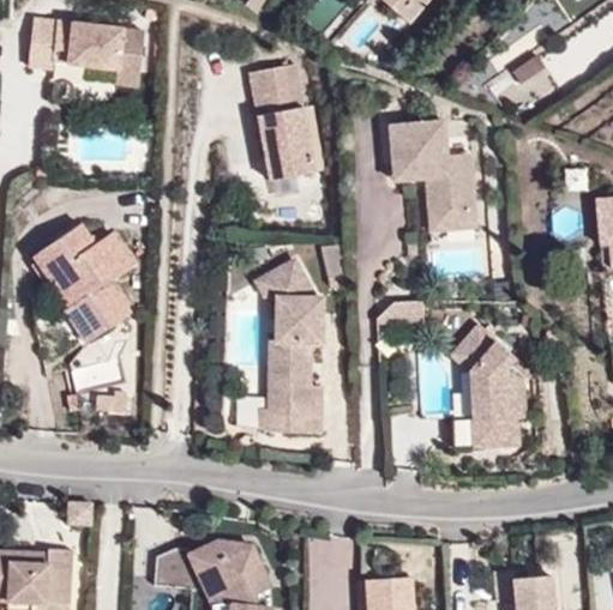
[(244,0),(244,2),(257,13),(266,0),(244,0)]
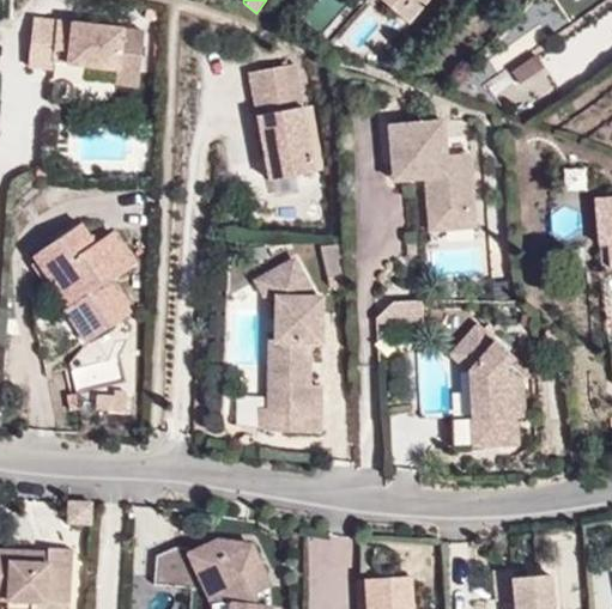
[(356,0),(357,0),(383,23),(400,0),(356,0)]
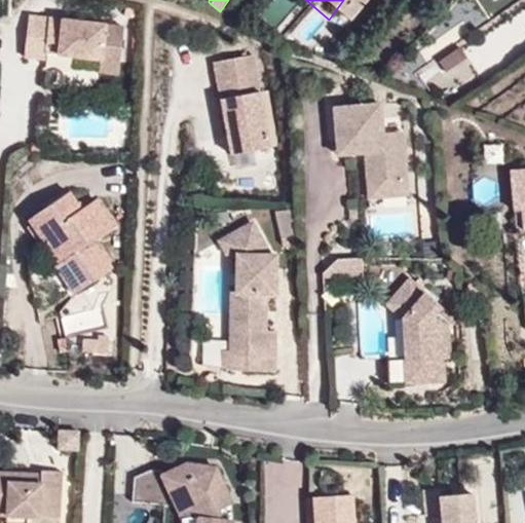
[(341,30),(364,0),(343,0),(329,20),(341,30)]
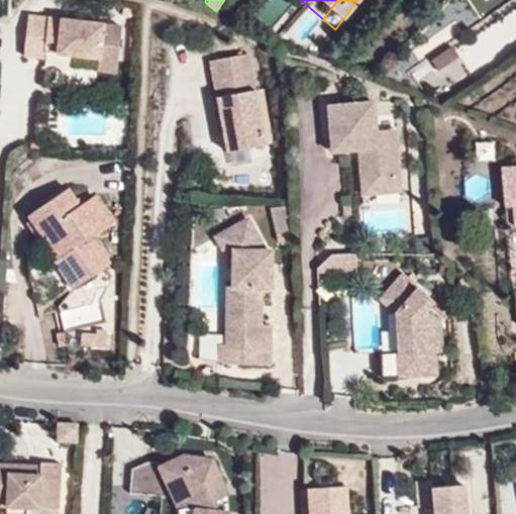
[(115,67),(117,22),(23,17),(20,65),(42,66),(42,59),(43,45),(71,46),(70,60),(93,61),(93,66),(115,67)]
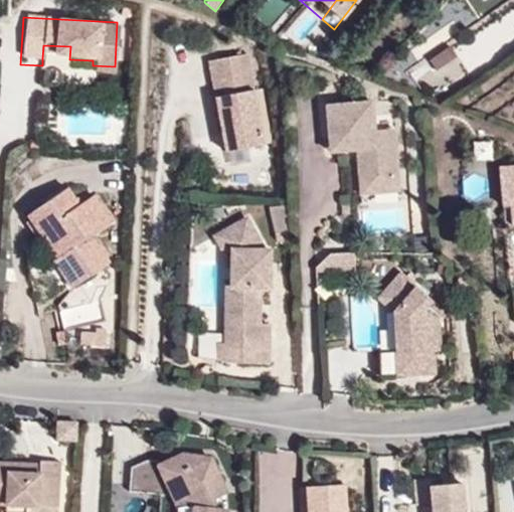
[(433,69),(455,55),(448,44),(425,58),(433,69)]
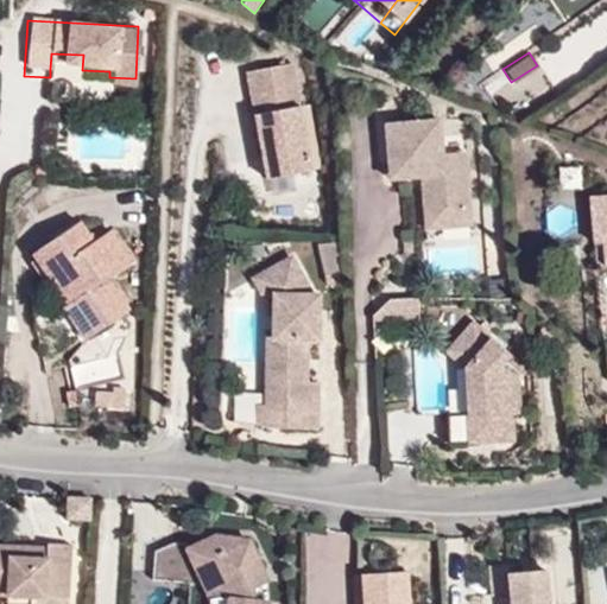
[(82,70),(83,55),(51,53),(50,69),(82,70)]
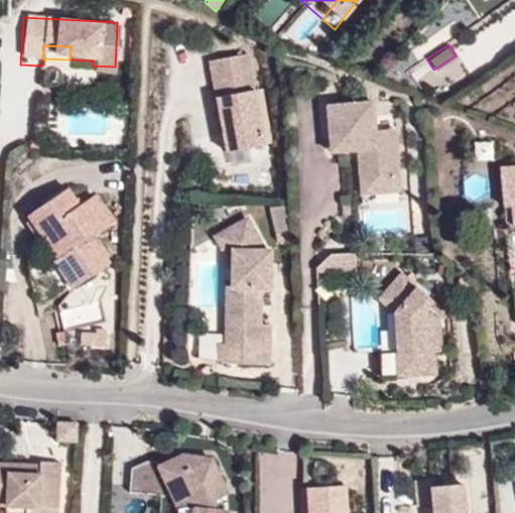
[(271,153),(247,57),(249,54),(242,51),(208,70),(230,164),(271,153)]
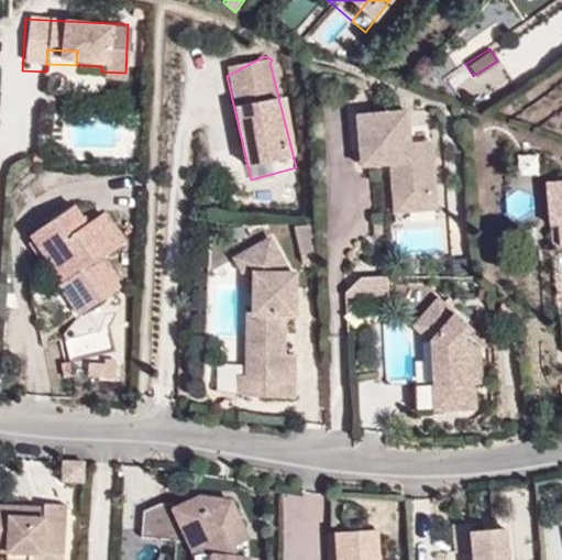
[(124,84),(125,73),(101,72),(100,83),(124,84)]
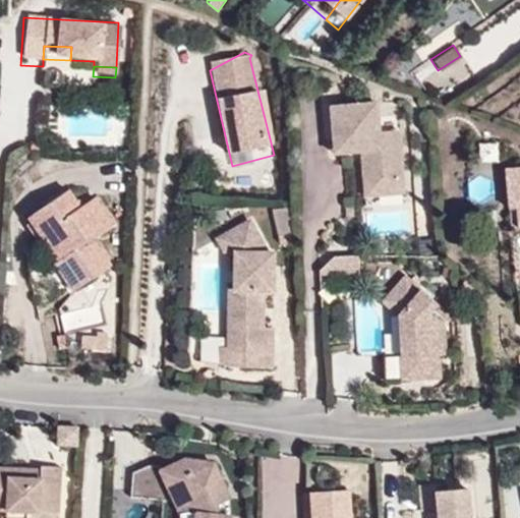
[(402,196),(397,129),(379,130),(377,101),(329,104),(332,148),(338,147),(339,156),(357,155),(360,199),(402,196)]
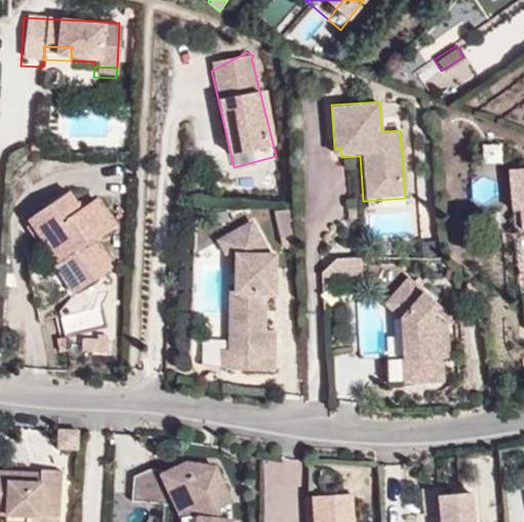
[(523,166),(508,168),(511,205),(520,205),(523,232),(523,231),(523,166)]
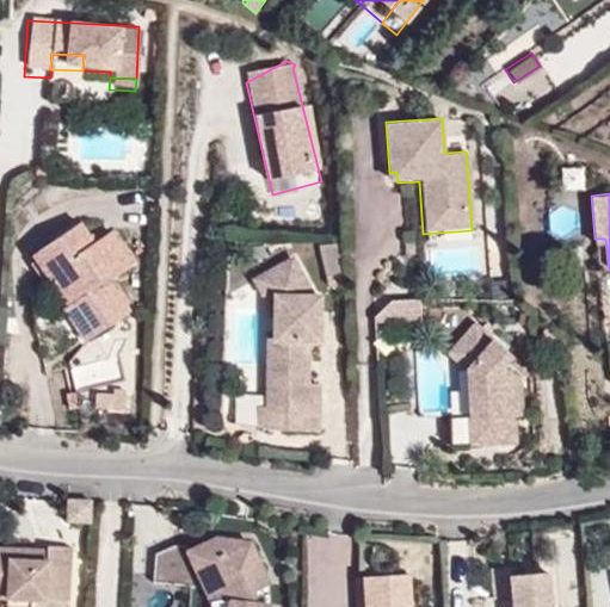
[(139,261),(112,224),(96,236),(82,218),(35,252),(51,274),(65,265),(84,291),(69,301),(63,304),(91,342),(137,310),(115,278),(139,261)]
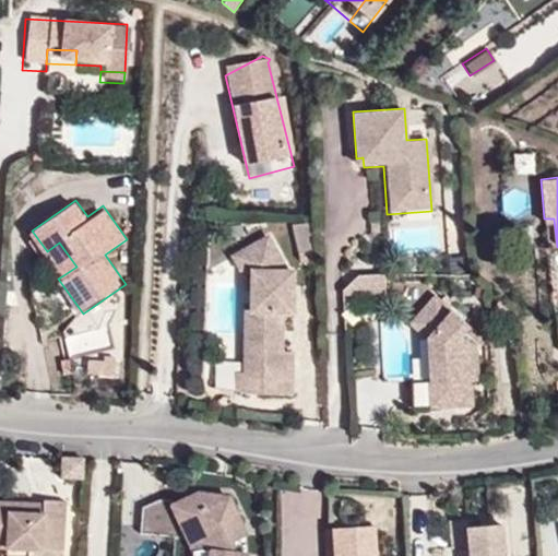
[(291,351),(291,319),(292,288),(299,288),(299,270),(291,270),(270,235),(232,257),(240,273),(249,272),(249,307),(244,307),(244,375),(300,375),(300,352),(291,351)]
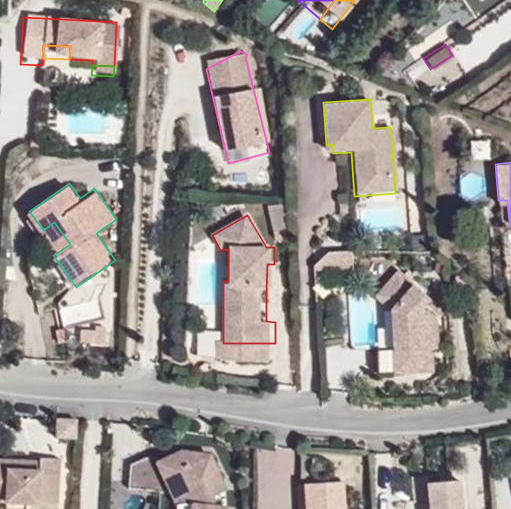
[(70,244),(54,222),(43,230),(58,252),(70,244)]
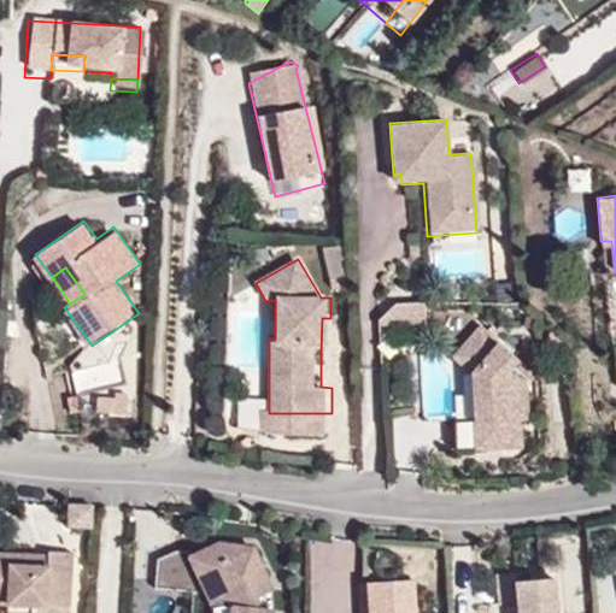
[(532,392),(516,377),(524,367),(479,323),(462,342),(480,361),(468,372),(469,417),(469,426),(490,425),(491,453),(523,452),(522,428),(521,405),(532,405),(532,392)]
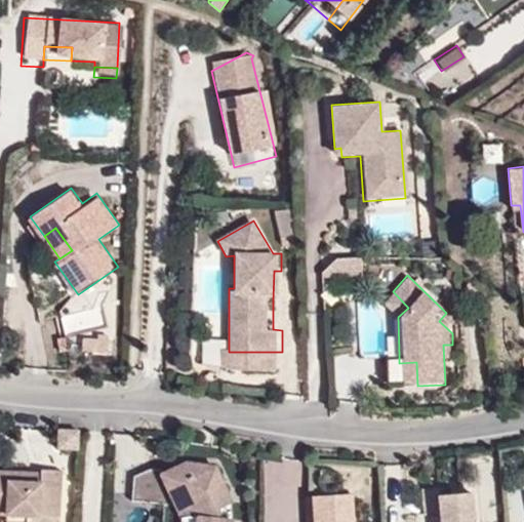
[(408,308),(393,291),(384,300),(398,317),(408,308)]
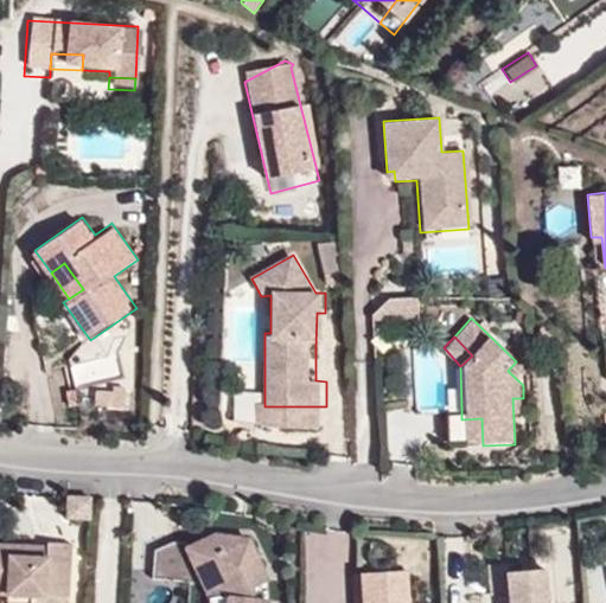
[(524,419),(523,398),(512,398),(514,421),(524,419)]
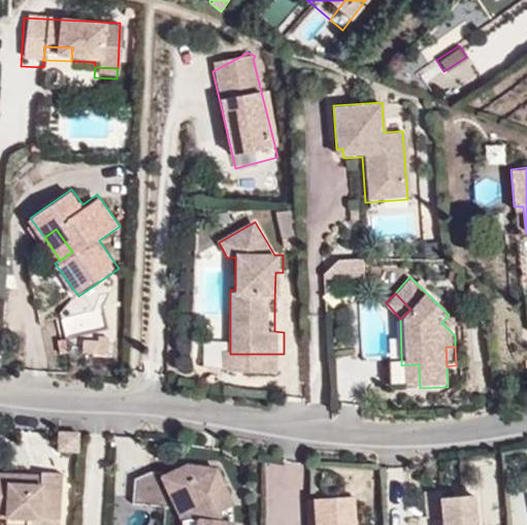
[(283,381),(284,354),(230,354),(223,355),(222,381),(283,381)]
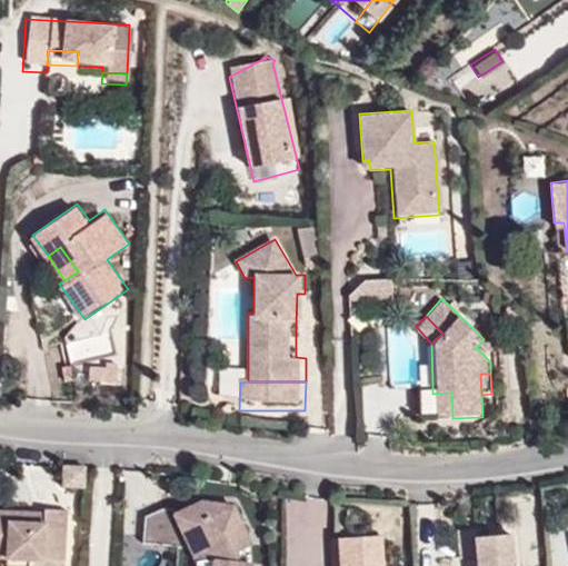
[(434,418),(432,394),(432,385),(414,386),(416,419),(434,418)]
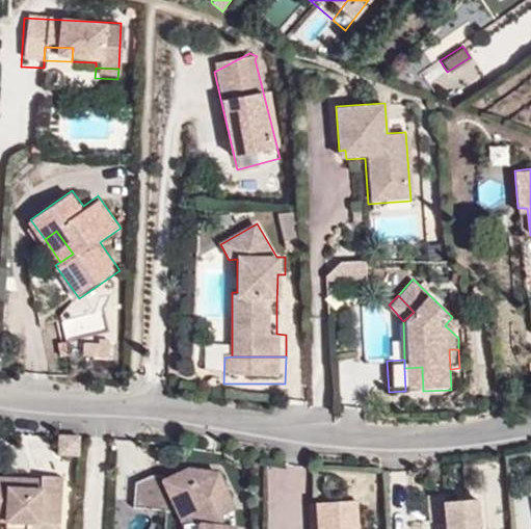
[(423,391),(422,367),(404,368),(405,391),(423,391)]
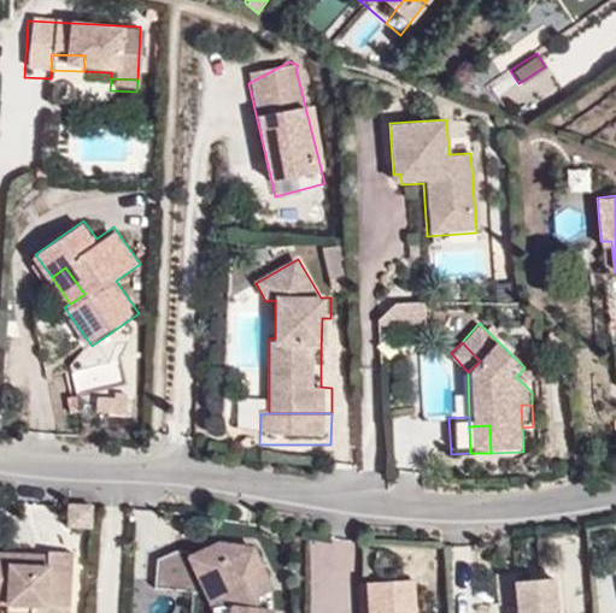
[(94,531),(95,508),(69,508),(69,530),(94,531)]
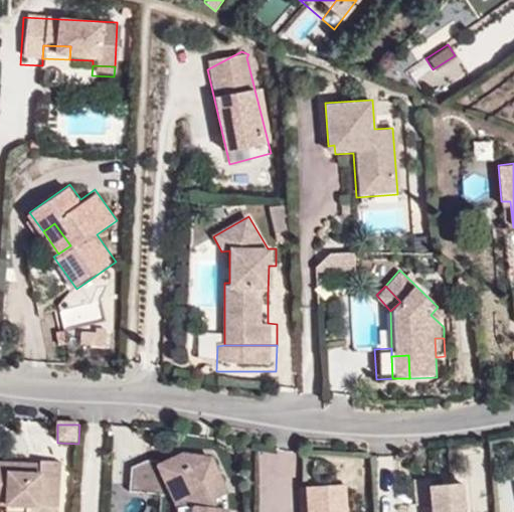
[(170,493),(182,455),(160,465),(145,463),(129,469),(128,490),(170,493)]
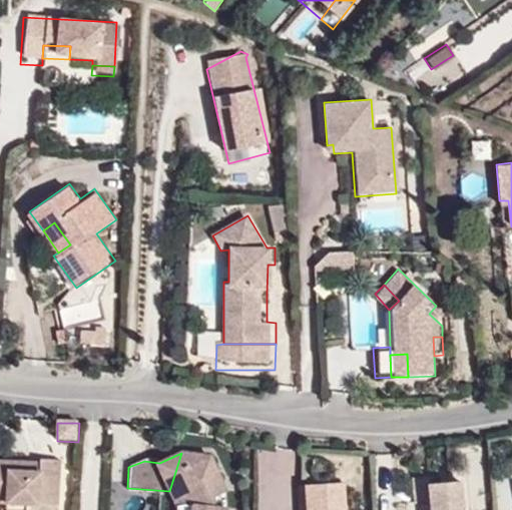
[(216,498),(208,481),(220,476),(212,458),(185,468),(181,453),(169,491),(185,501),(184,509),(214,509),(211,500),(216,498)]
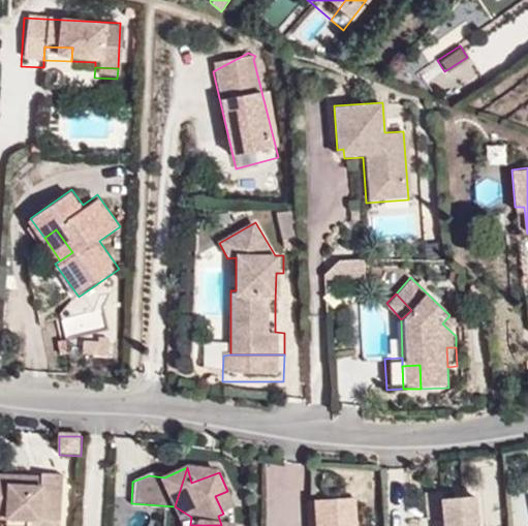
[(191,483),(219,472),(218,469),(187,467),(191,483)]
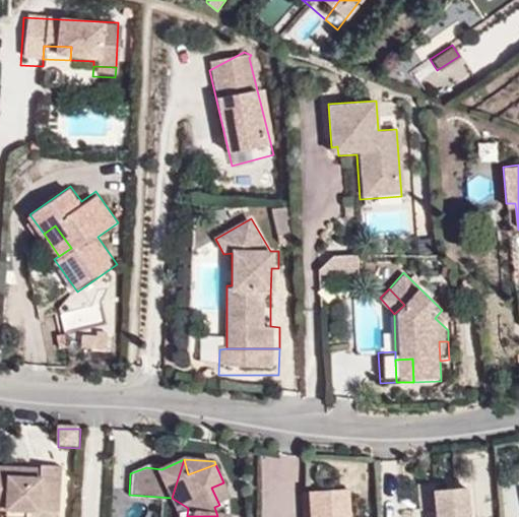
[(231,500),(223,482),(211,488),(219,505),(231,500)]
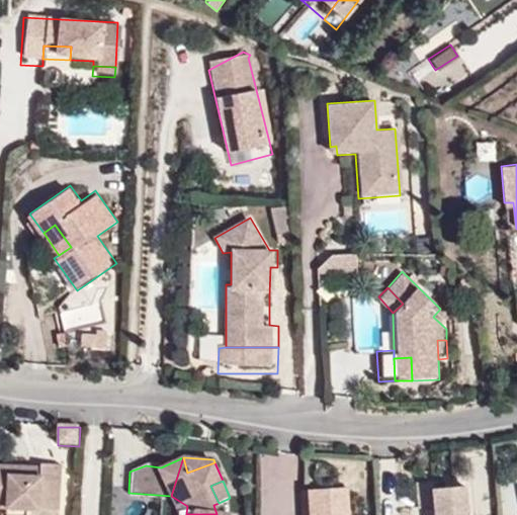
[(472,514),(472,512),(464,497),(466,492),(463,486),(444,487),(441,481),(415,483),(417,510),(430,510),(431,514),(472,514)]
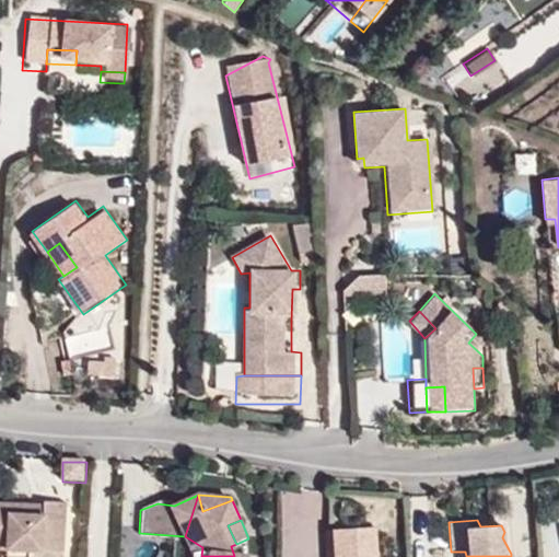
[(63,556),(66,524),(49,524),(47,528),(46,528),(44,545),(28,542),(30,526),(0,524),(0,556),(63,556)]
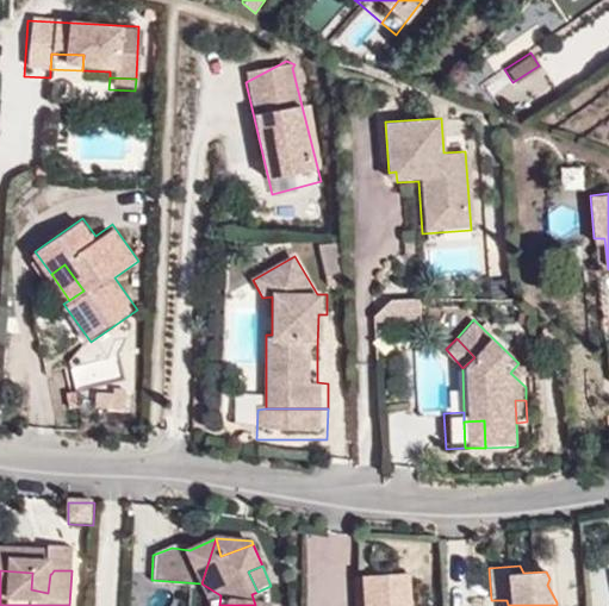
[(48,593),(50,574),(32,573),(31,589),(48,593)]
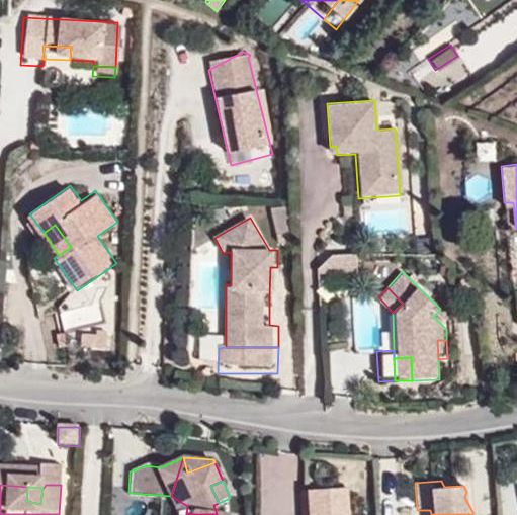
[(186,514),(187,506),(171,496),(173,503),(177,510),(176,514),(186,514)]
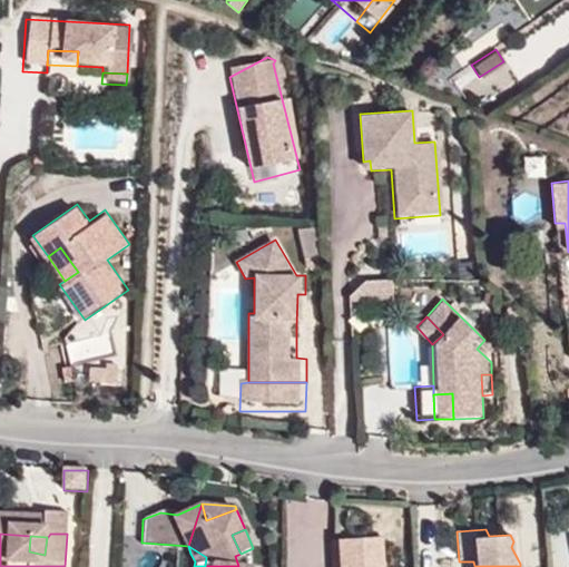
[(374,566),(374,555),(336,557),(336,566),(374,566)]
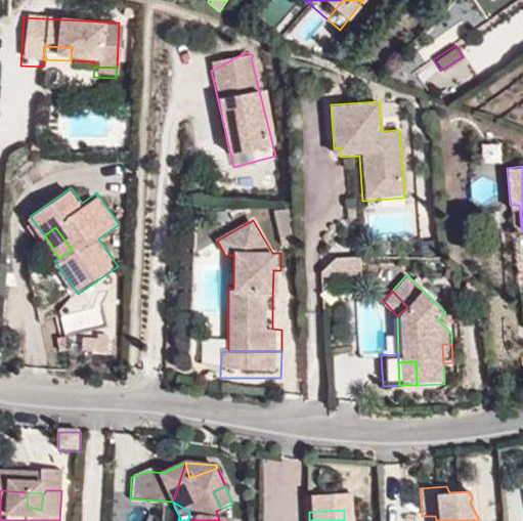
[(309,520),(309,512),(300,512),(300,520),(309,520)]
